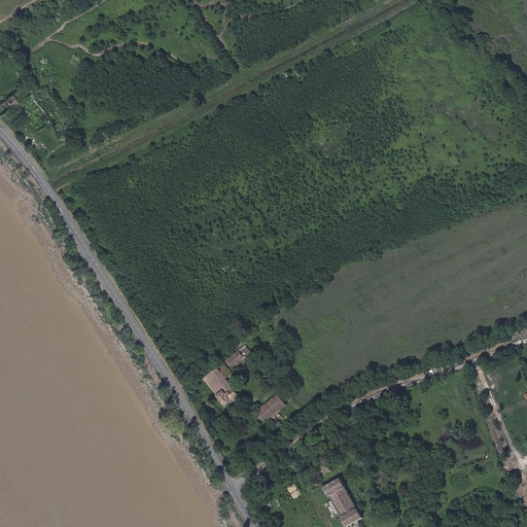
[(8,107),(15,105),(12,96),(5,98),(8,107)]
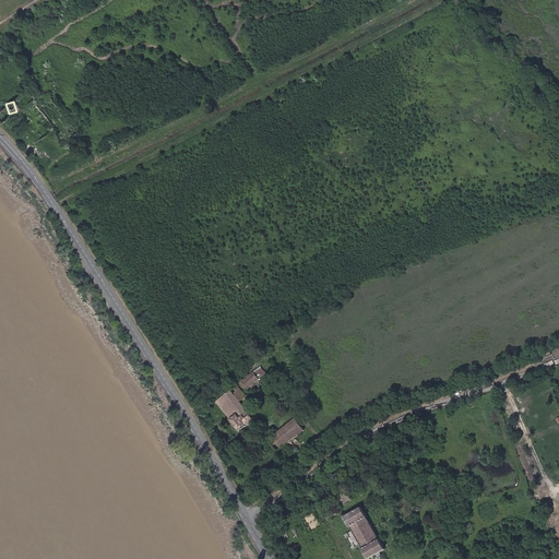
[(248,389),(258,380),(252,373),(242,381),(248,389)]
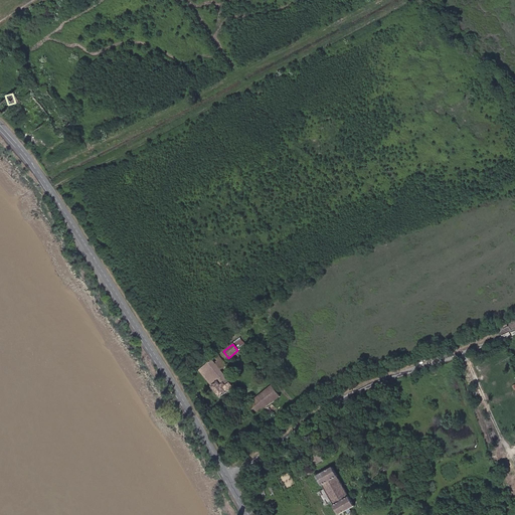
[(221,397),(233,386),(220,370),(226,365),(218,355),(199,370),(221,397)]
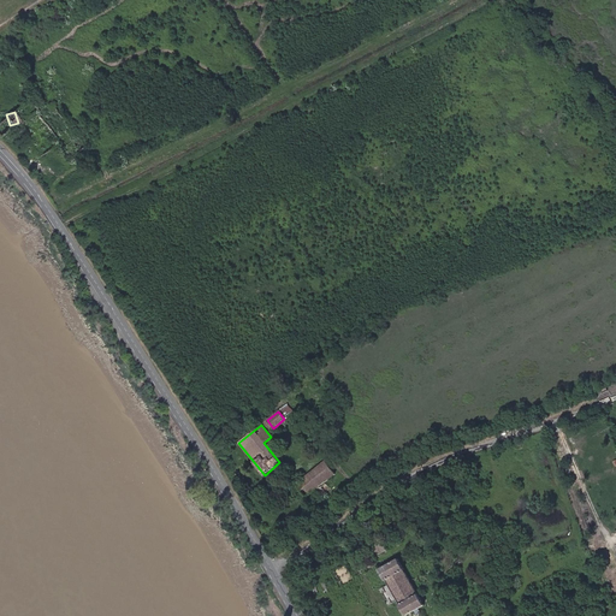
[(317,490),(335,475),(325,463),(297,485),(308,498),(317,490)]
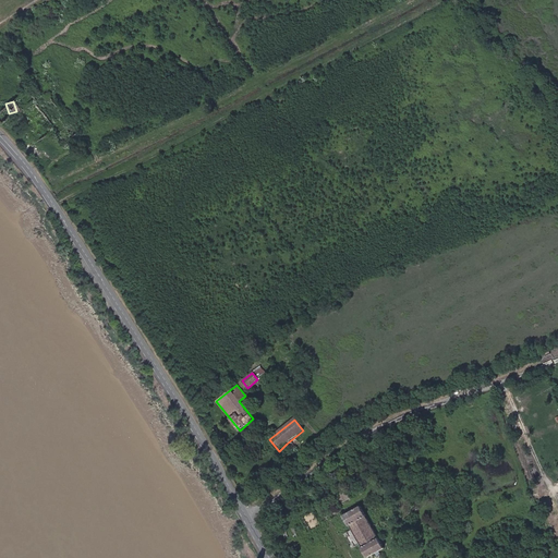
[(310,438),(303,431),(287,444),(292,451),(310,438)]
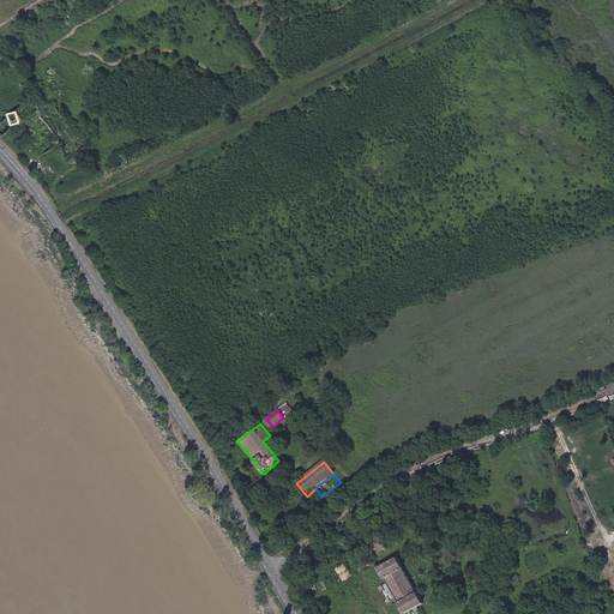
[(405,613),(422,603),(396,558),(378,569),(385,578),(386,578),(401,602),(398,603),(405,613)]
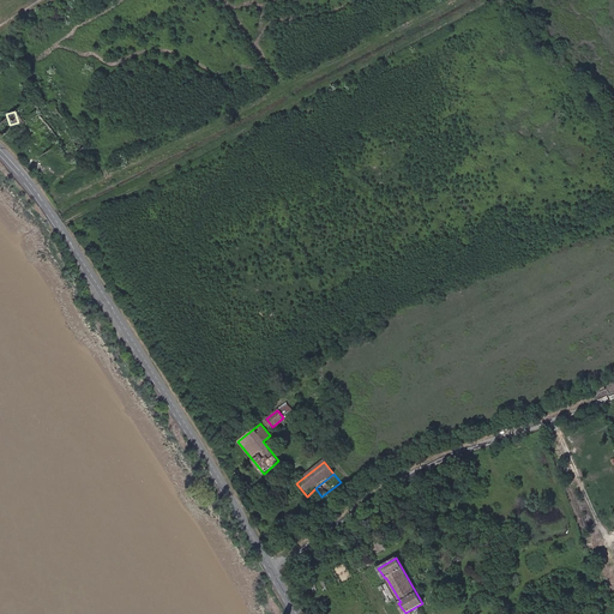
All buildings are outlined.
